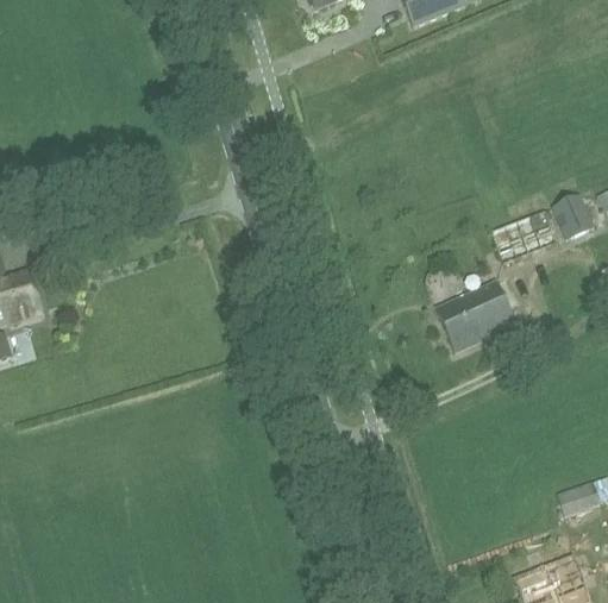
[(403,0),(414,26),(477,1),(477,0),(403,0)]
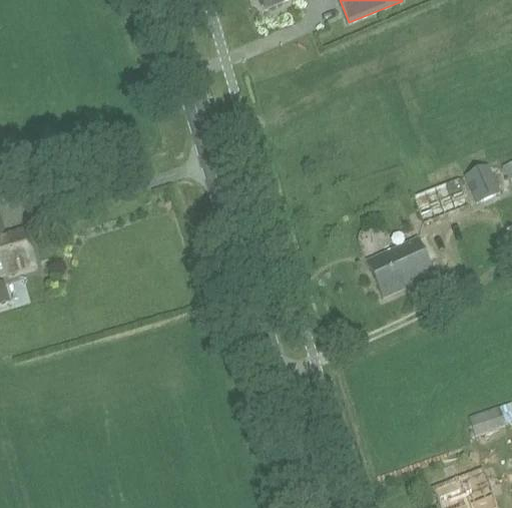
[(511,159),(503,163),(511,183),(511,159)]
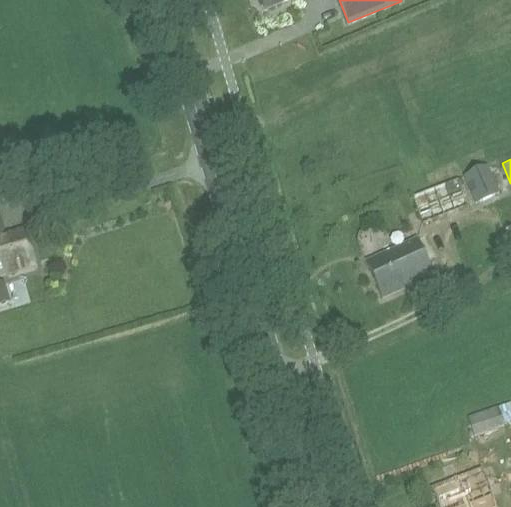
[(476,200),(500,189),(488,162),(465,173),(476,200)]
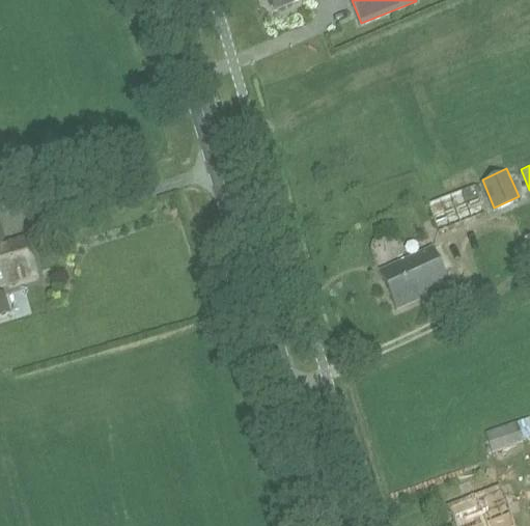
[(440,228),(486,211),(475,183),(428,201),(440,228)]
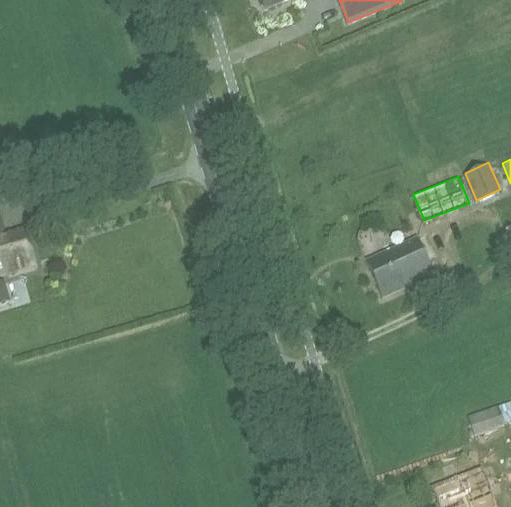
[(5,232),(0,215),(0,272),(35,262),(25,227),(5,232)]
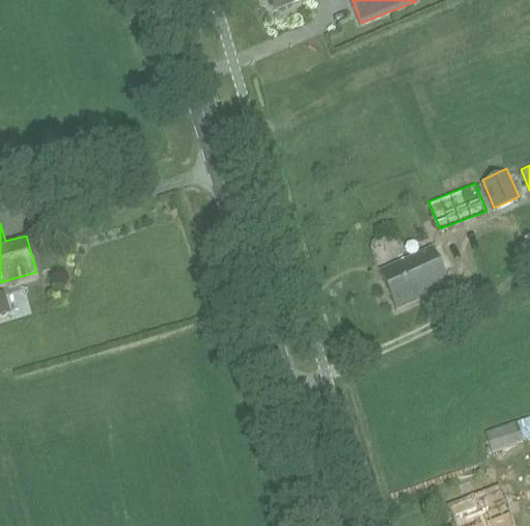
[(397,306),(450,282),(434,244),(380,268),(397,306)]
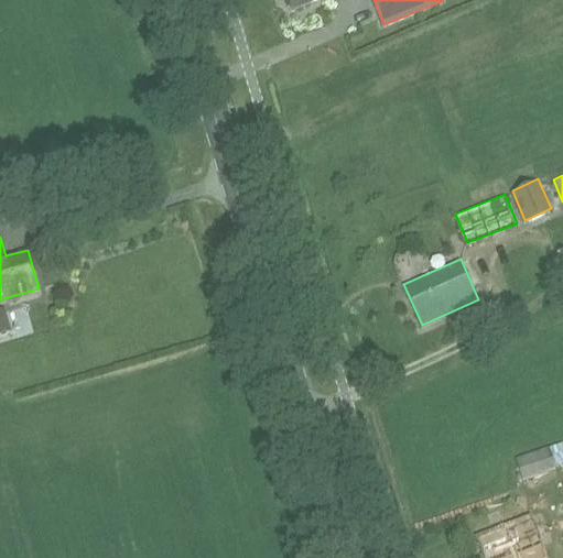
[(4,307),(0,308),(0,331),(10,329),(4,307)]
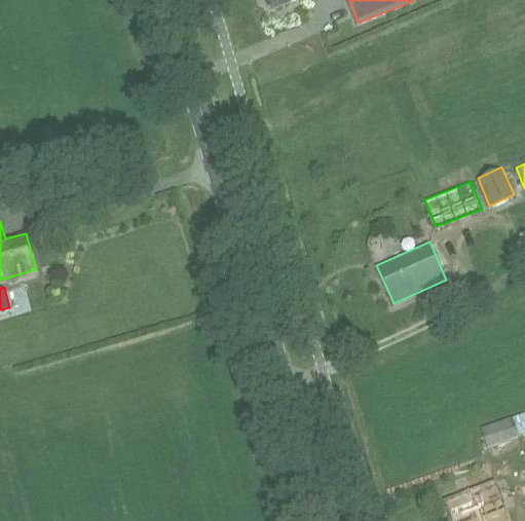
[(524,410),(513,415),(513,414),(481,425),(488,445),(519,435),(518,433),(524,430),(524,410)]
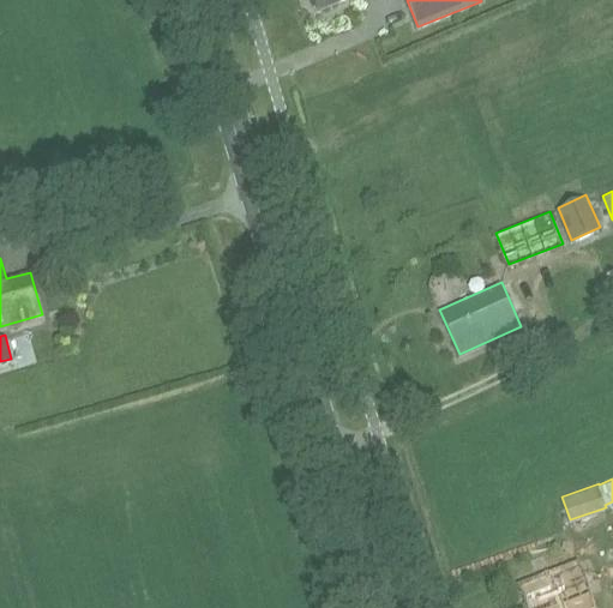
[(527,607),(588,607),(596,606),(578,558),(517,582),(527,607)]
